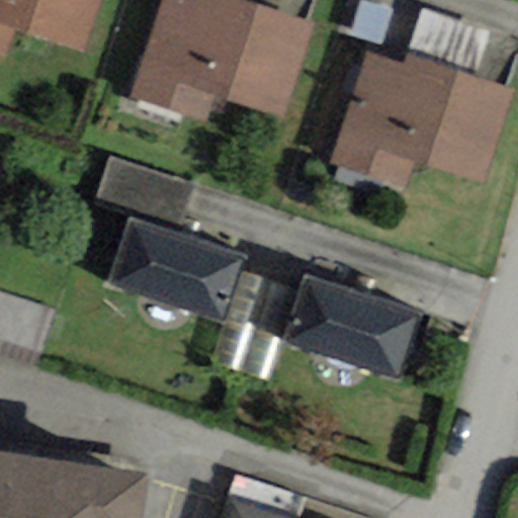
[(0,0),(0,54),(4,56),(14,27),(81,50),(98,0),(0,0)]
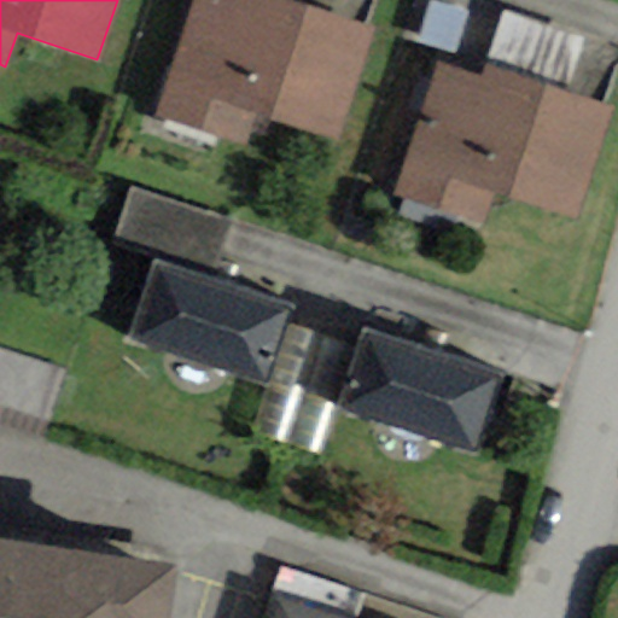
[(244,146),(256,112),(336,139),(373,30),(285,0),(193,0),(155,116),(244,146)]
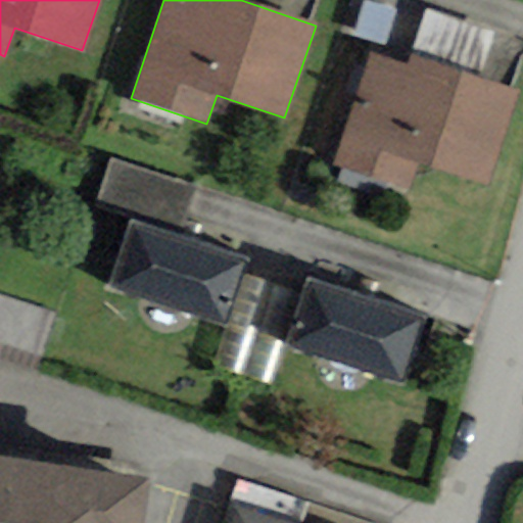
[(409,191),(419,161),(486,185),(518,92),(411,55),(407,66),(371,54),(333,164),(409,191)]
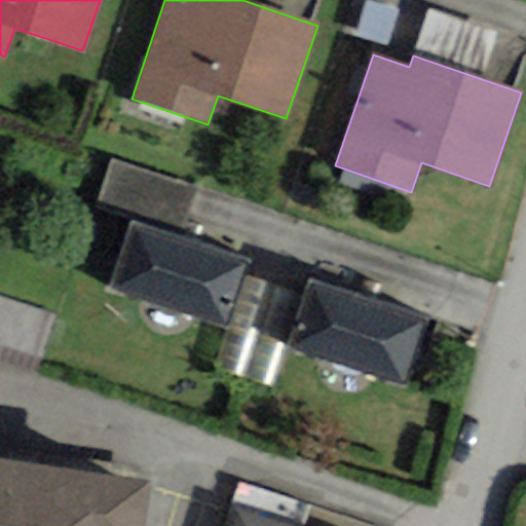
[(98,202),(181,229),(194,187),(112,160),(98,202)]
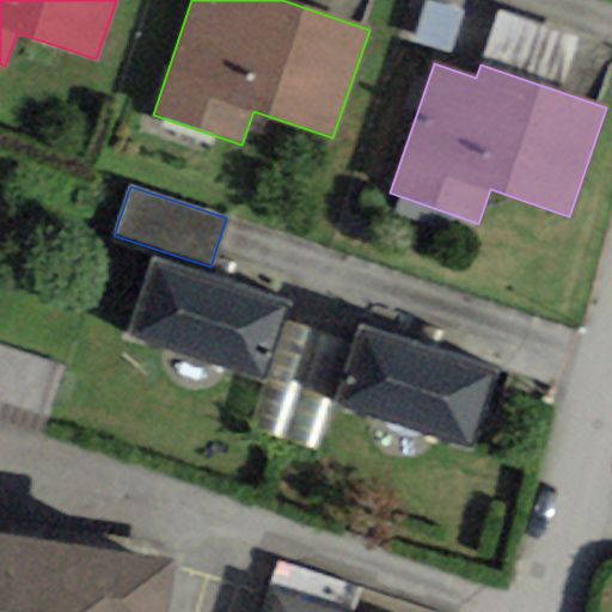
[(292,303),(152,256),(126,337),(264,384),(286,322),(292,303)]
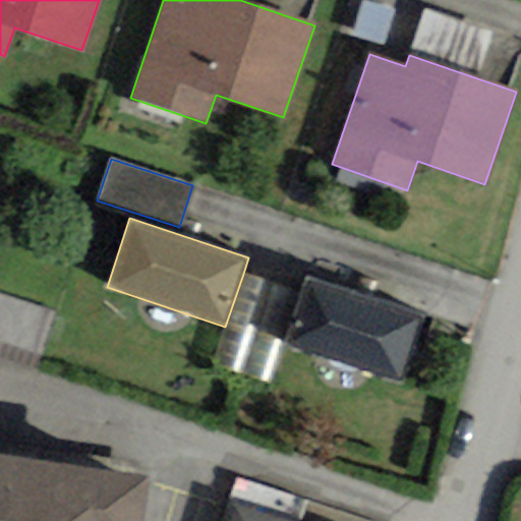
[(300,293),(243,274),(225,327),(211,362),(267,384),(284,341),(300,293)]
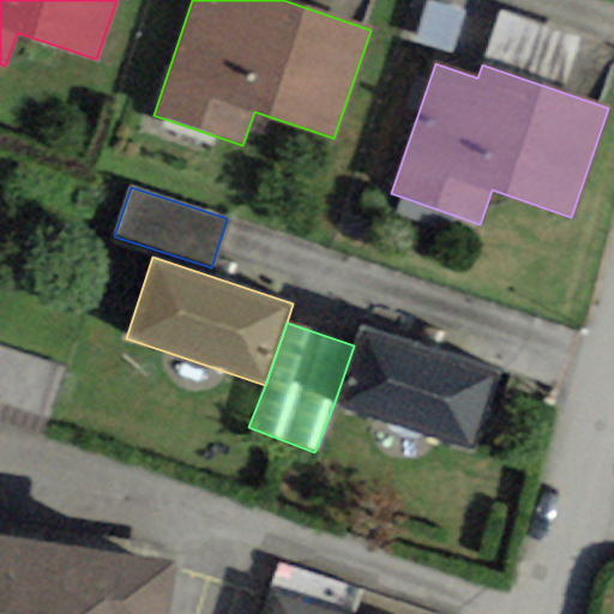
[(493,371),(360,326),(354,345),(335,402),(469,446),(493,371)]
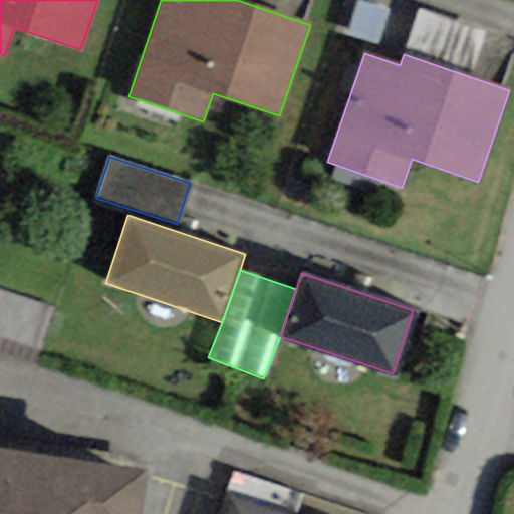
[(57,309),(0,290),(0,343),(42,357),(57,309)]
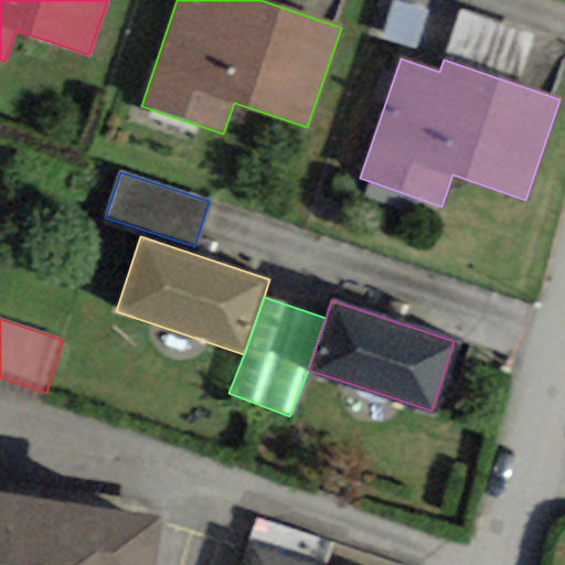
[(149,564),(156,515),(0,492),(0,564),(149,564)]
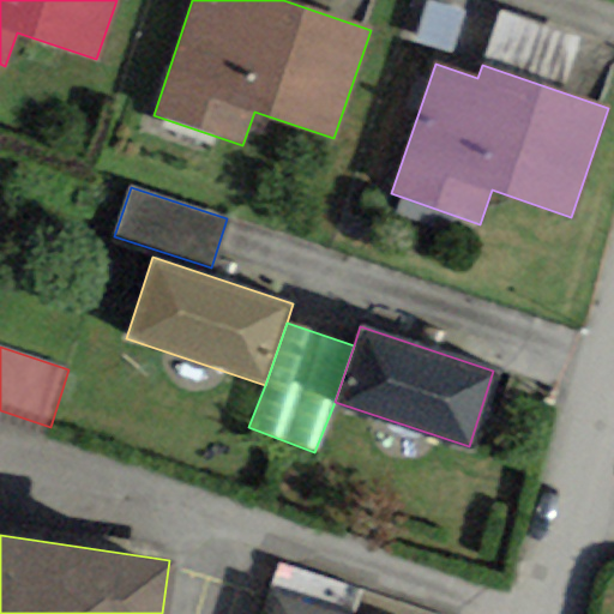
[(325,613),(272,599),(266,613),(325,613)]
